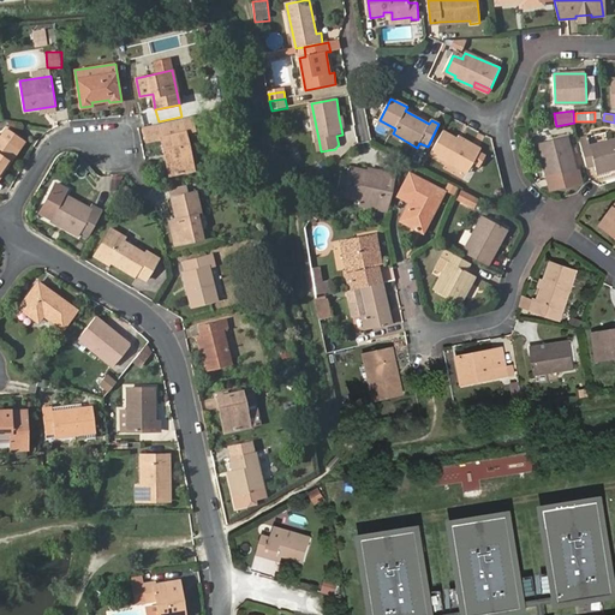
[(196,131),(192,115),(183,118),(186,133),(196,131)]
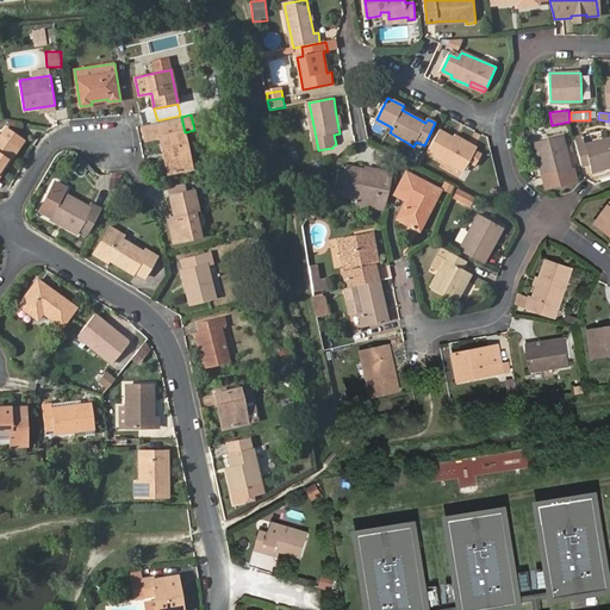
[(185,132),(181,117),(157,122),(161,137),(169,174),(192,168),(185,132)]
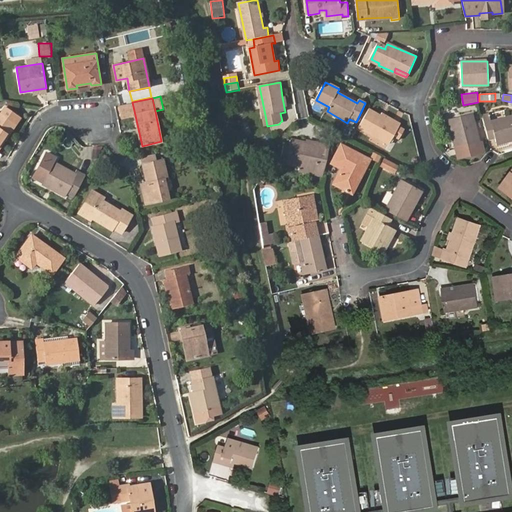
[(132,102),(119,105),(121,118),(135,115),(132,102)]
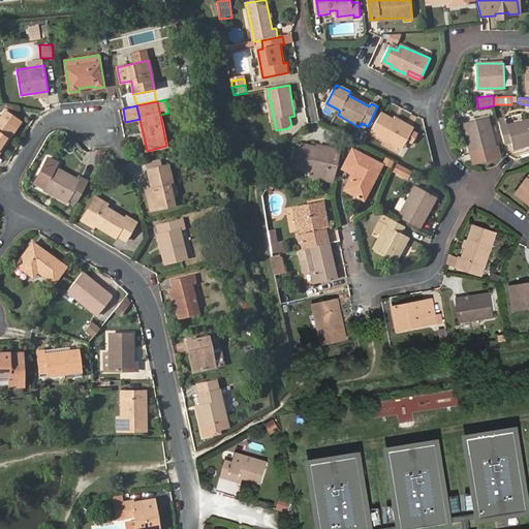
[(0,117),(0,147),(5,141),(7,143),(17,128),(13,127),(19,119),(6,110),(1,118),(0,117)]
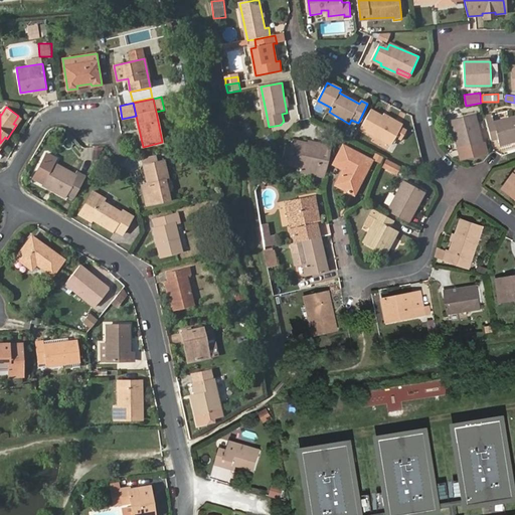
[(385,118),(371,111),(362,128),(392,144),(401,127),(395,124),(396,122),(386,116),(385,118)]
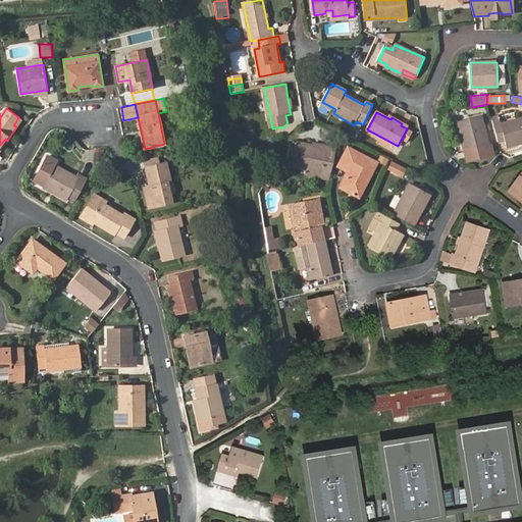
[(500,116),(492,118),(499,142),(505,140),(507,145),(521,141),(521,119),(502,124),(500,116)]
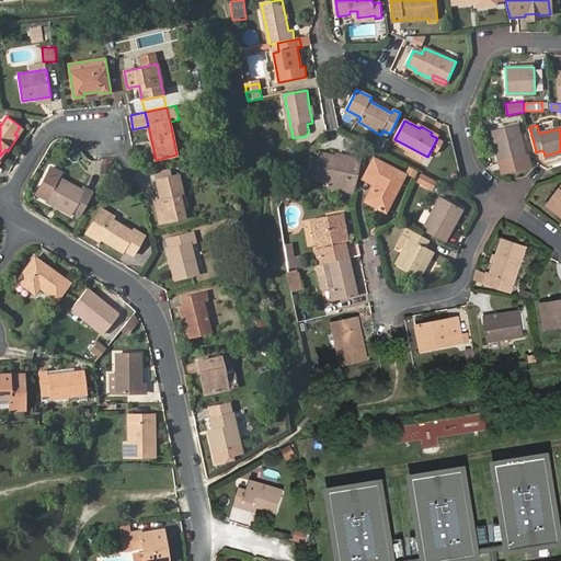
[(493,133),(500,163),(525,158),(518,126),(493,133)]
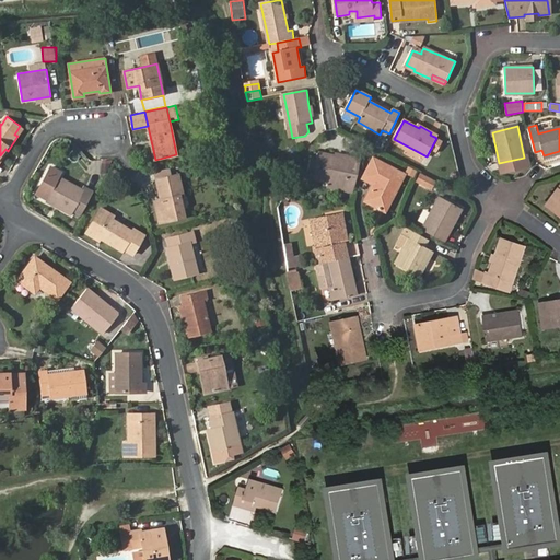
[(354,195),(362,160),(350,156),(349,160),(336,158),(319,154),(318,161),(311,160),(308,171),(316,172),(314,179),(330,183),(345,186),(343,190),(343,193),(354,195)]
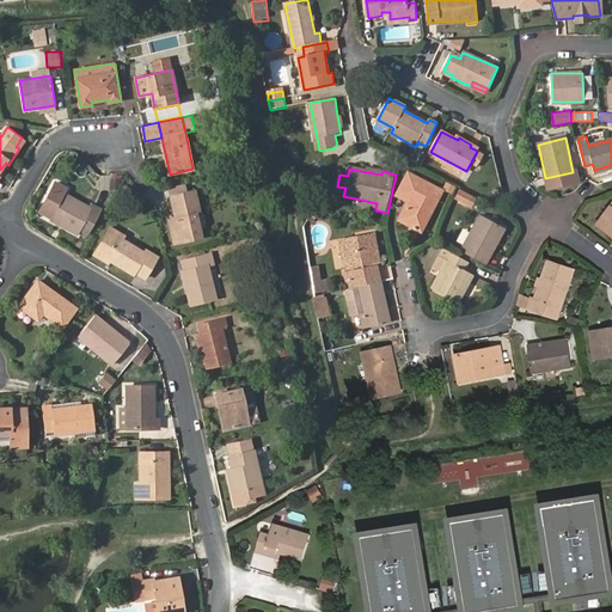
[(414,197),(411,202),(402,220),(420,230),(429,209),(433,210),(442,191),(410,175),(401,191),(414,197)]
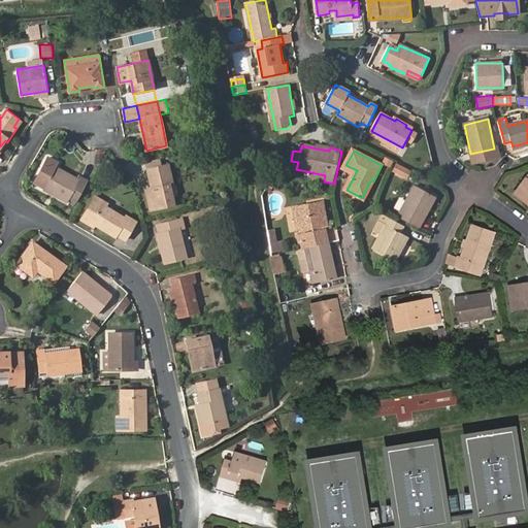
[(160,159),(145,162),(151,188),(156,209),(174,205),(169,184),(172,183),(168,163),(161,165),(160,159)]
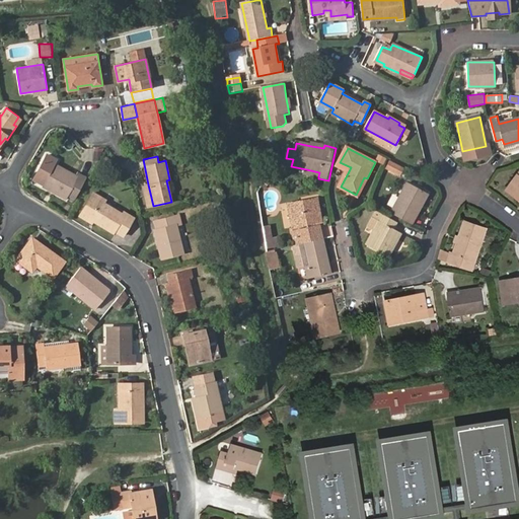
[(402,177),(406,168),(389,160),(385,169),(402,177)]
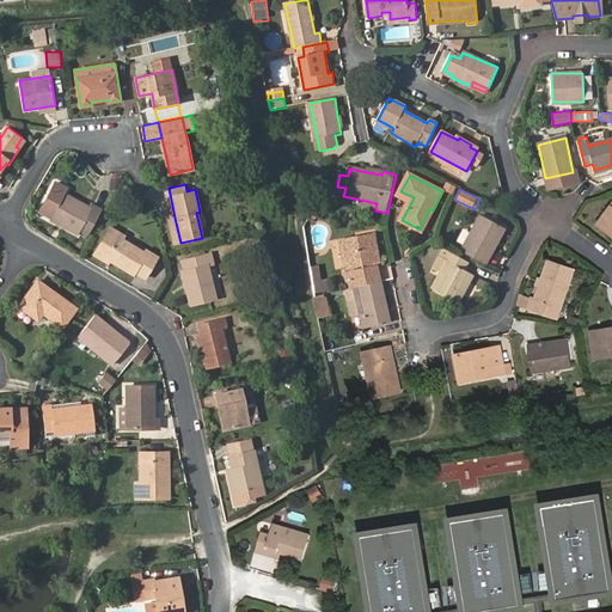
[(399,195),(411,202),(414,197),(401,191),(399,195)]
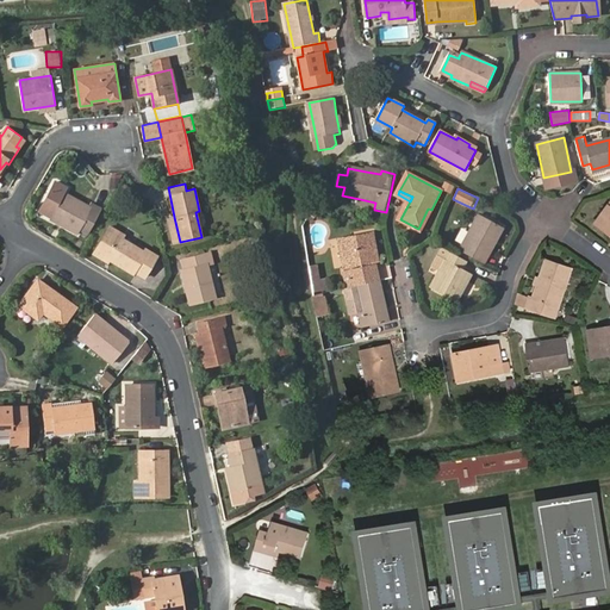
[(64,194),(50,219),(78,235),(80,229),(88,234),(101,210),(92,204),(89,207),(64,194)]
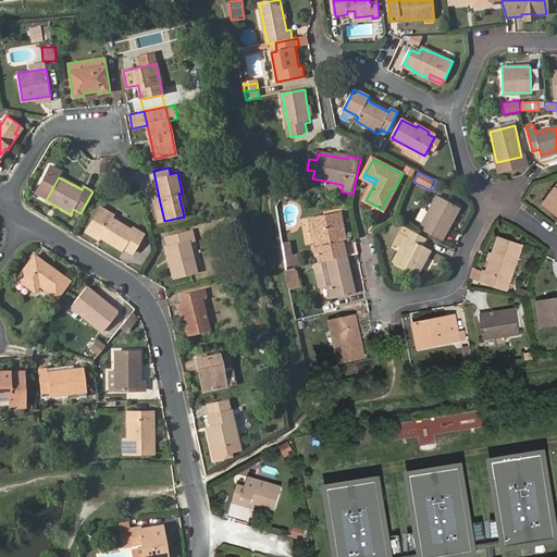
[(391,190),(382,209),(385,210),(394,192),(391,190)]
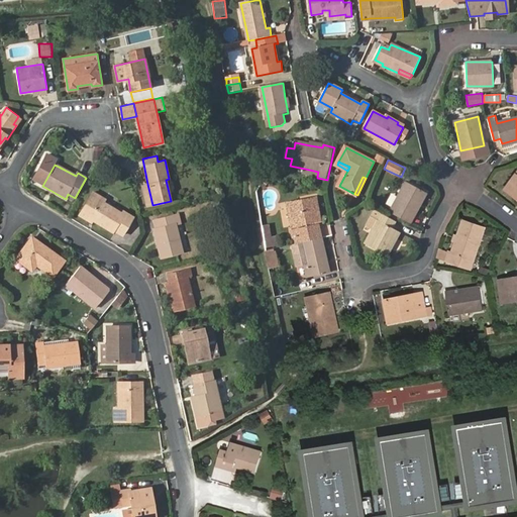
[(152,205),(147,184),(143,185),(147,206),(152,205)]
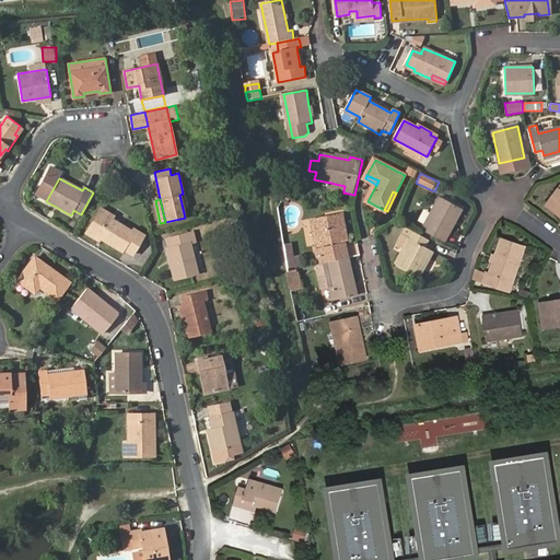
[(441,199),(423,231),(442,242),(448,230),(451,231),(462,210),(441,199)]
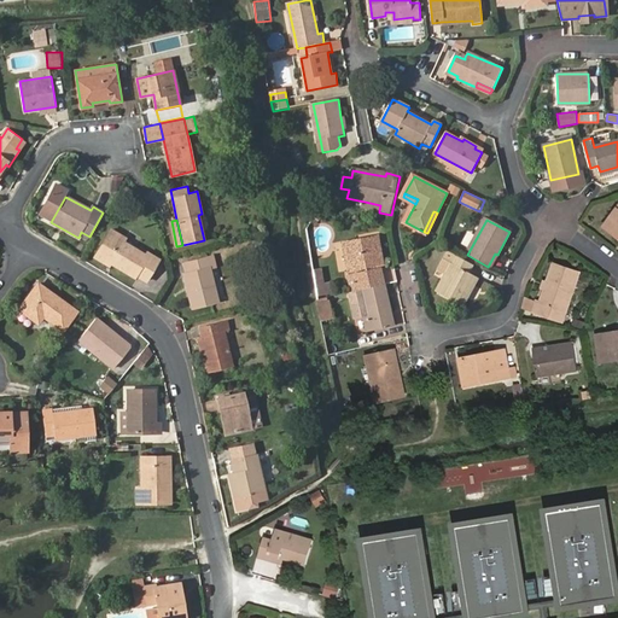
[(617,235),(617,229),(610,223),(607,227),(617,235)]
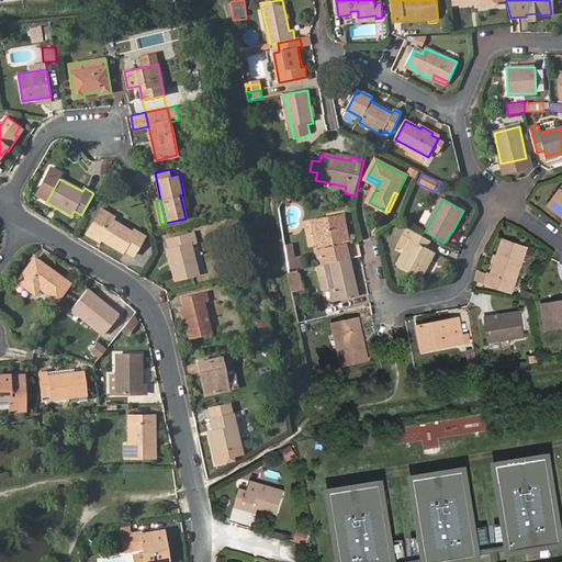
[(102,209),(90,228),(103,236),(101,239),(123,253),(124,250),(133,256),(143,238),(113,221),(115,216),(102,209)]
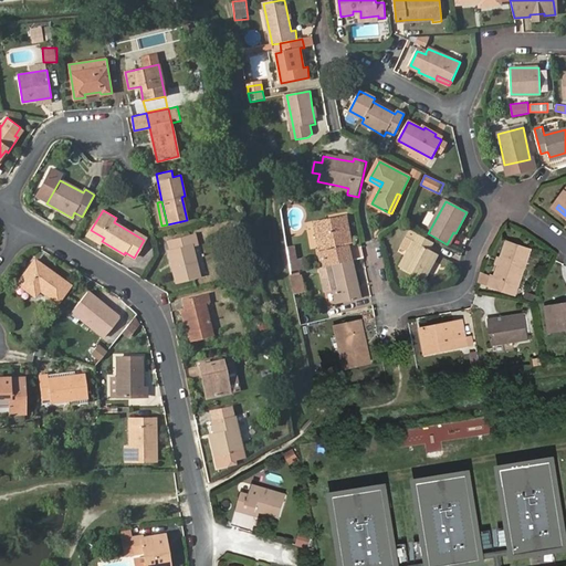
[(315,224),(321,248),(350,241),(346,218),(315,224)]
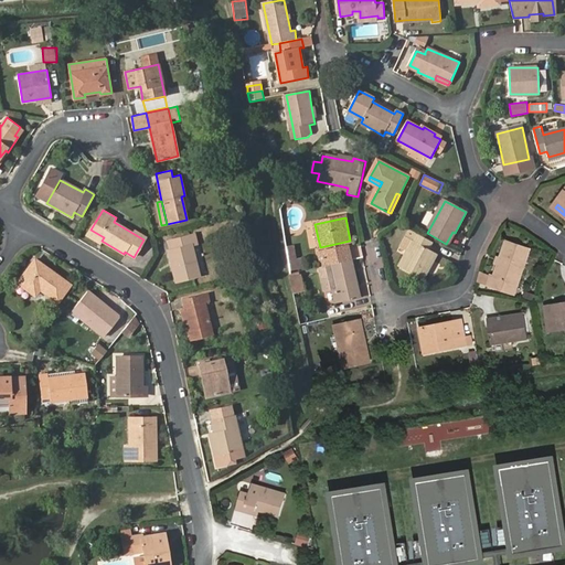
[(104,237),(91,230),(87,235),(100,243),(102,241),(104,237)]
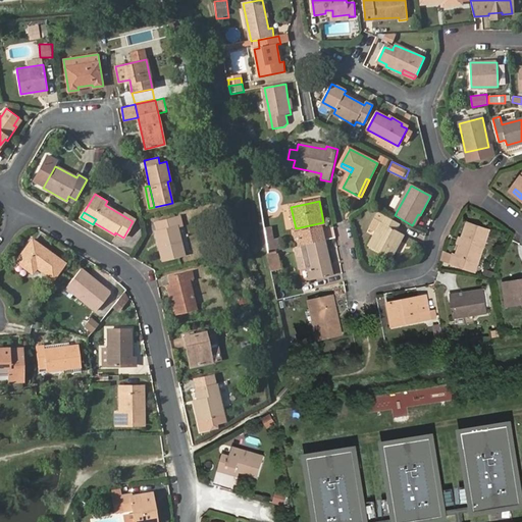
[(386,215),(369,246),(390,259),(404,235),(396,230),(400,223),(386,215)]
